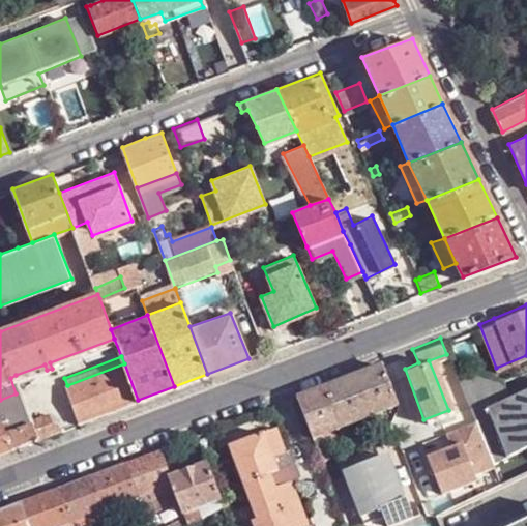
[(388,388),(379,361),(294,393),(310,431),(319,428),(393,400),(388,388)]
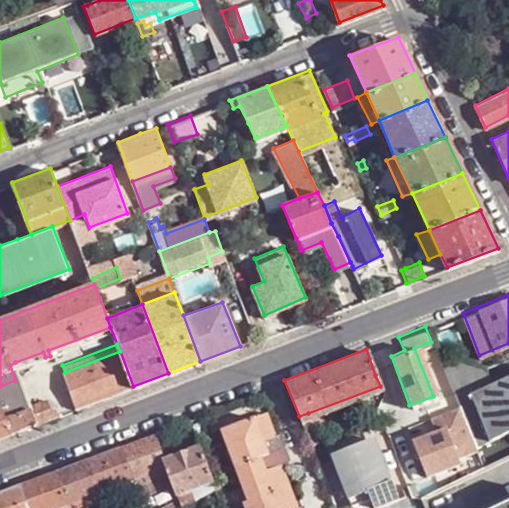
[(76,408),(133,386),(120,351),(65,372),(63,373),(76,408)]
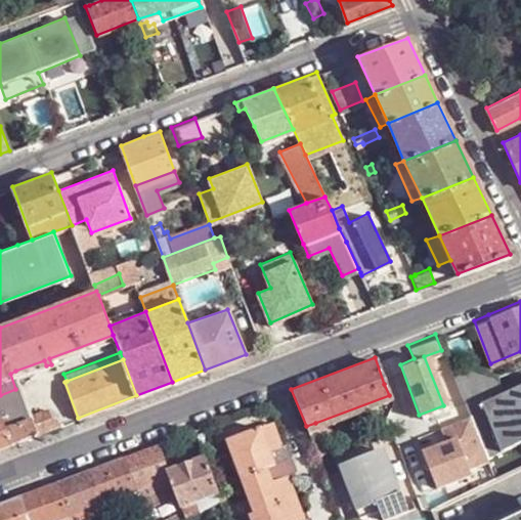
[(469,364),(450,373),(467,413),(484,455),(520,438),(520,382),(501,391),(494,375),(469,364)]
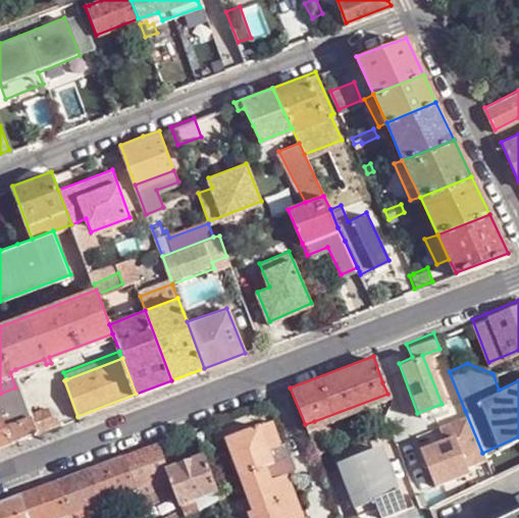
[(26,398),(15,369),(10,372),(15,387),(0,394),(0,414),(6,413),(3,407),(26,398)]
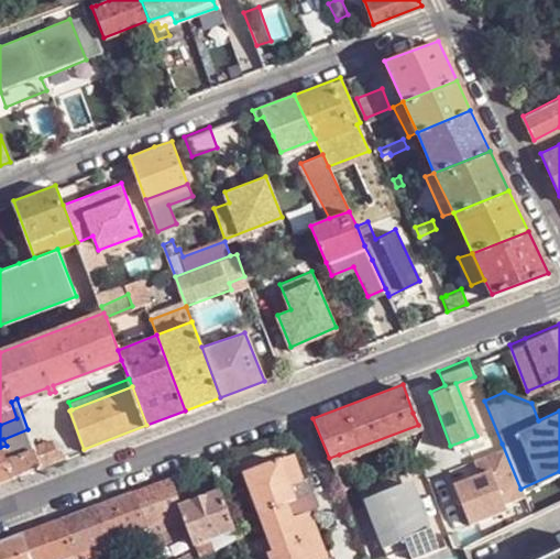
[(0,479),(64,456),(61,448),(56,449),(51,437),(33,445),(28,429),(3,439),(7,446),(0,447),(0,479)]
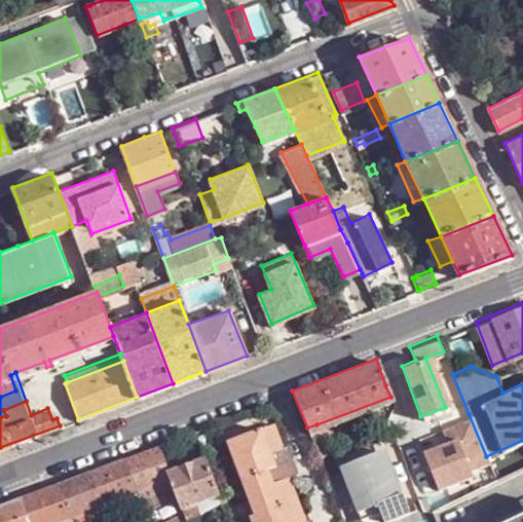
[(486,456),(469,414),(439,425),(444,440),(426,447),(423,448),(422,450),(421,451),(421,452),(421,453),(422,453),(434,485),(469,473),(467,468),(487,459),(486,456)]
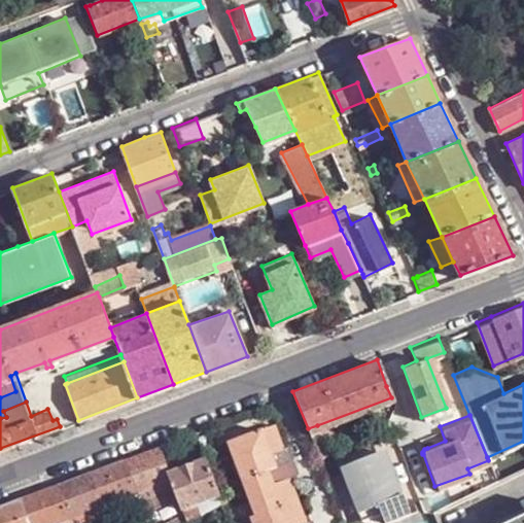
[(274,450),(279,448),(270,423),(265,425),(274,450)]
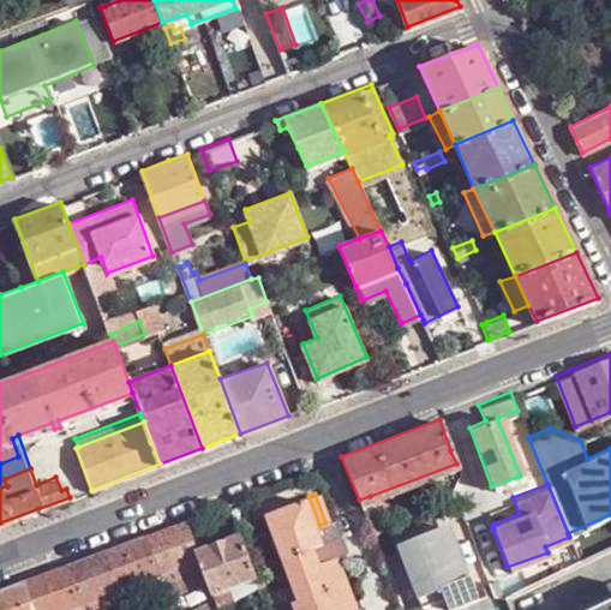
[(291,609),(363,609),(360,605),(353,609),(349,609),(347,609),(328,558),(333,556),(346,551),(334,519),(325,522),(319,525),(309,496),(262,514),(294,600),(289,603),(291,609)]
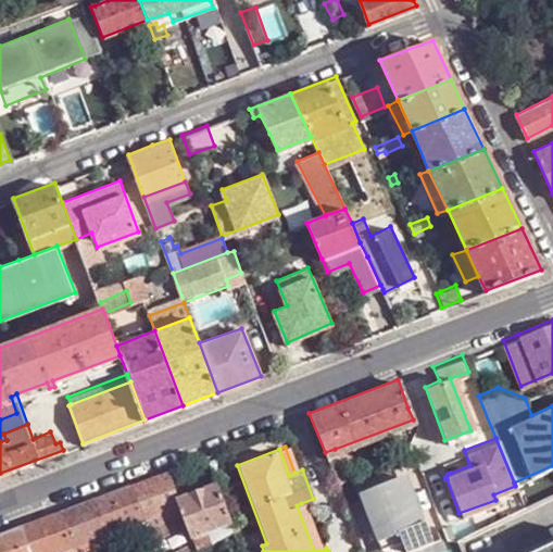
[(335,449),(325,452),(337,481),(346,478),(335,449)]
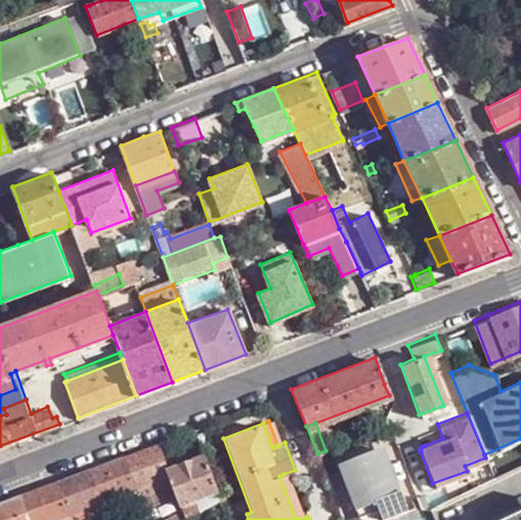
[(120,453),(133,488),(167,475),(165,469),(154,440),(120,453)]
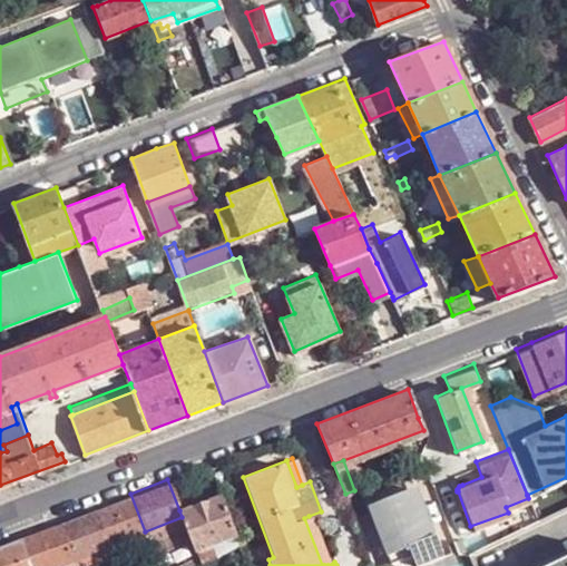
[(414,486),(367,505),(390,562),(412,553),(417,564),(441,554),(414,486)]
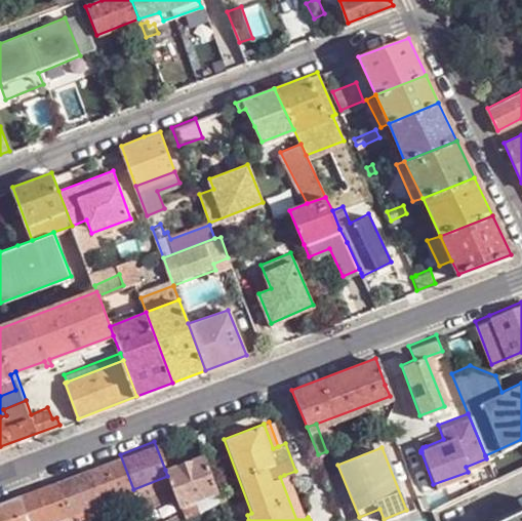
[(86,467),(101,503),(128,490),(132,501),(137,499),(136,498),(133,489),(120,454),(86,467)]
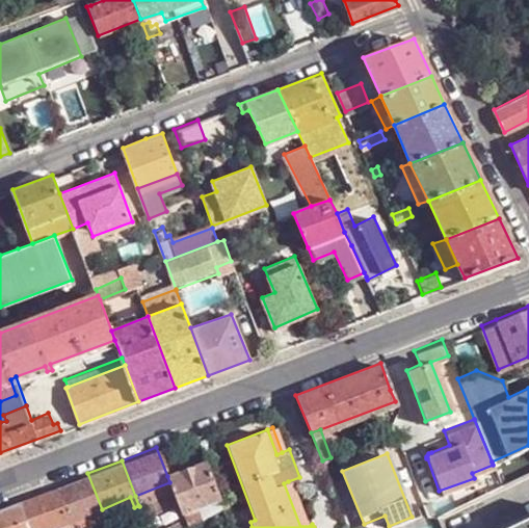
[(217,495),(204,463),(192,466),(191,465),(179,470),(180,471),(167,476),(169,482),(174,492),(177,499),(181,509),(190,506),(217,495)]
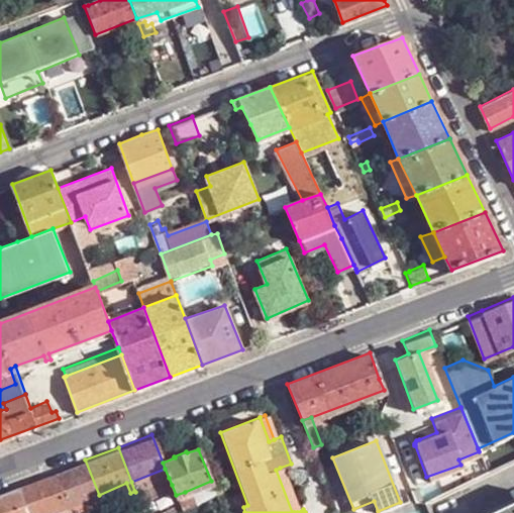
[(85,459),(52,473),(66,506),(85,499),(89,510),(103,505),(99,495),(85,459)]
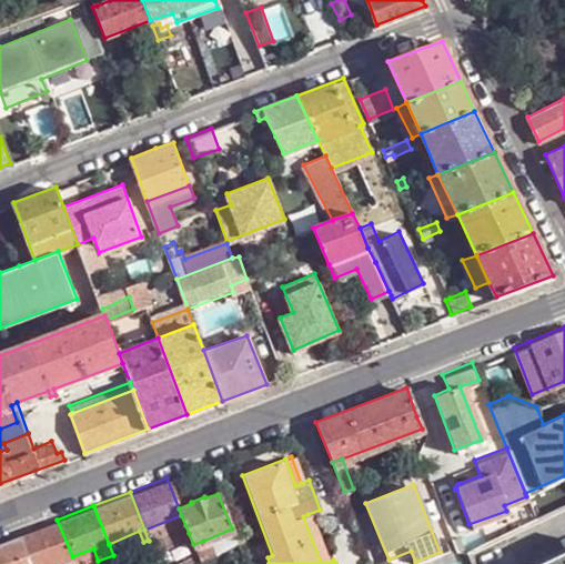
[(321,563),(323,563),(326,563),(308,514),(303,516),(321,563)]
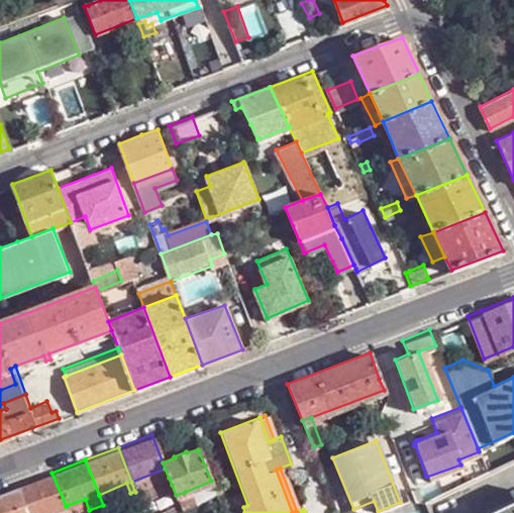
[(131,482),(134,491),(163,481),(169,478),(165,469),(131,482)]
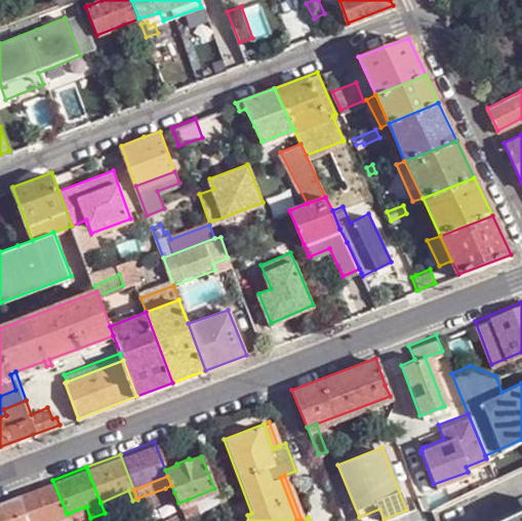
[(19,492),(29,520),(48,520),(58,517),(59,520),(69,520),(67,514),(52,480),(19,492)]
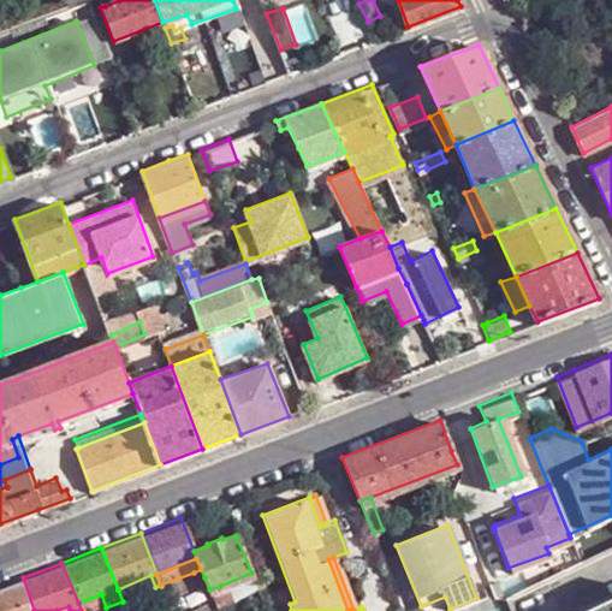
[(197,580),(205,577),(201,569),(194,573),(197,580)]
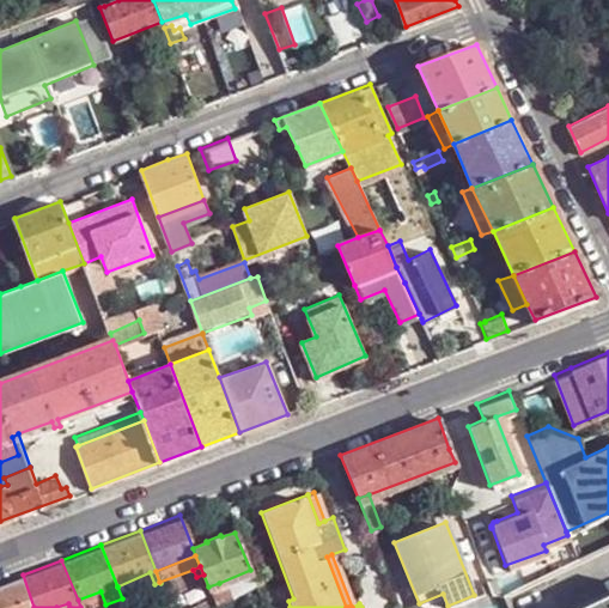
[(122,599),(154,584),(150,572),(117,587),(122,599)]
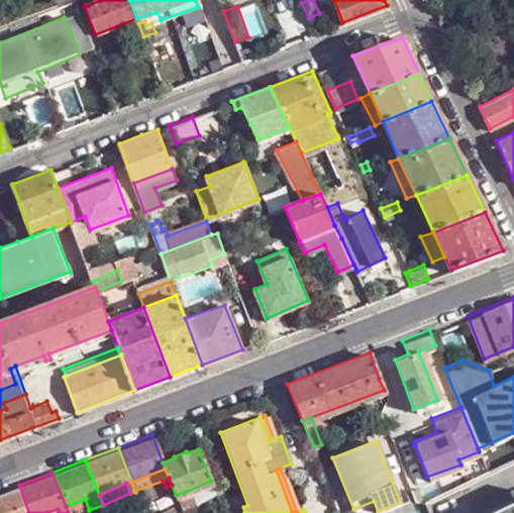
[(0,512),(28,512),(19,485),(0,492),(0,512)]
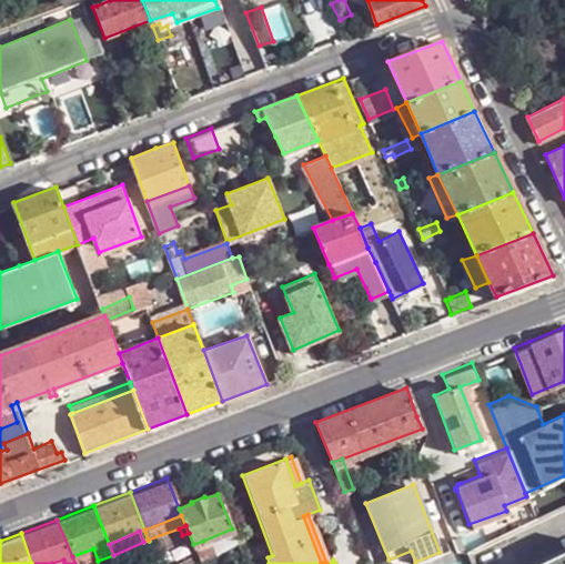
[(203,541),(193,544),(195,550),(199,560),(208,554),(203,541)]
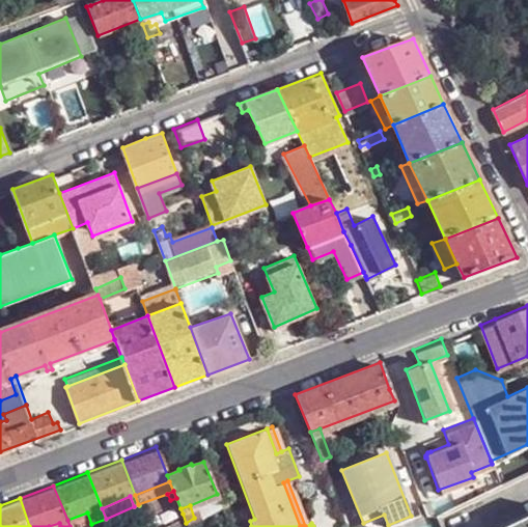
[(70,526),(105,526),(109,526),(106,519),(91,524),(87,512),(67,520),(70,526)]
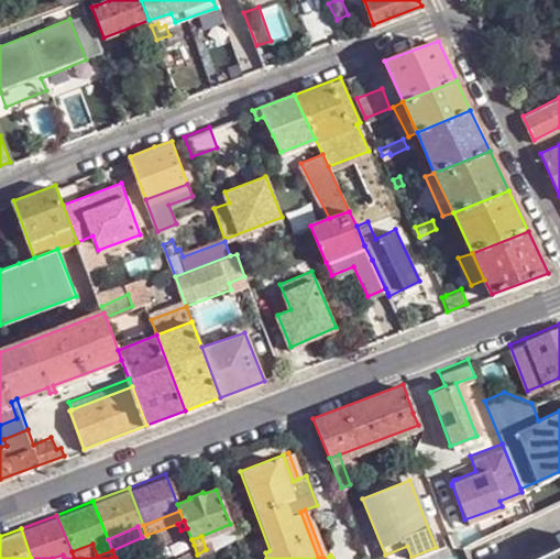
[(188,558),(197,555),(194,545),(167,558),(188,558)]
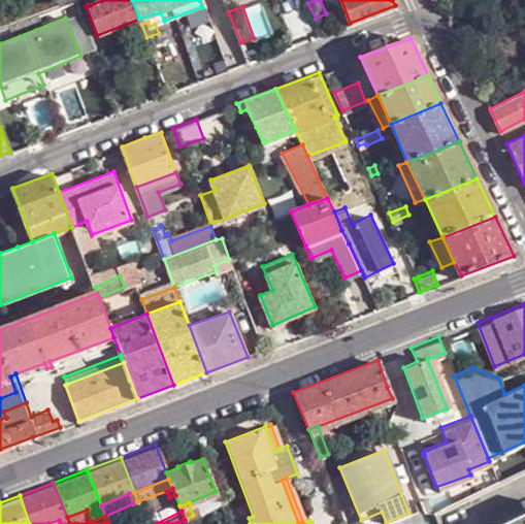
[(524,523),(524,512),(499,523),(524,523)]
